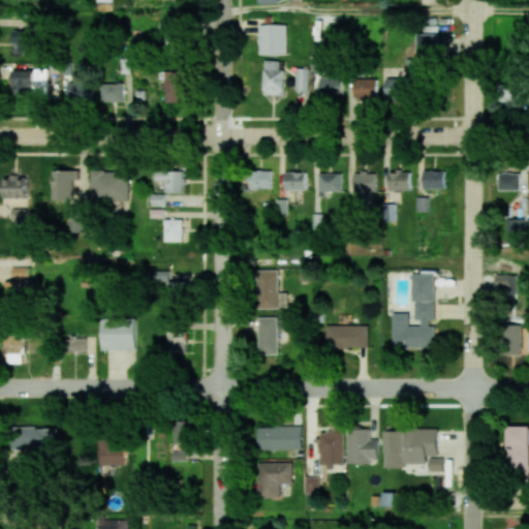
[(287,25),(259,24),(259,55),(287,55),(287,25)]
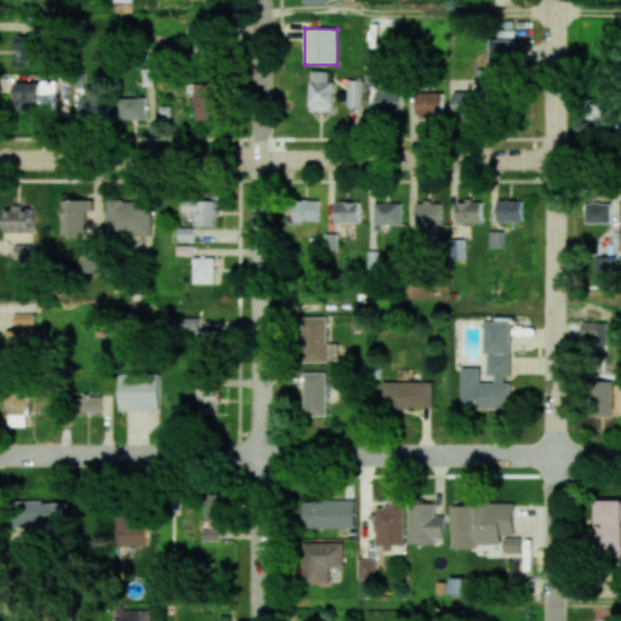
[(40,63),(39,33),(13,34),(15,63),(40,63)]
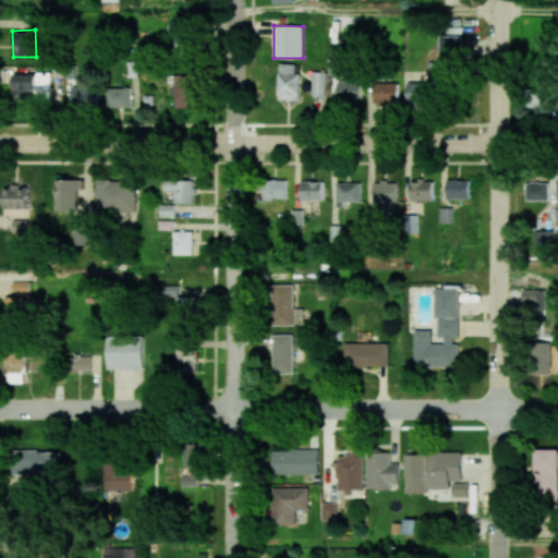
[(441,69),(457,69),(456,58),(469,58),(469,35),(441,36),(441,69)]
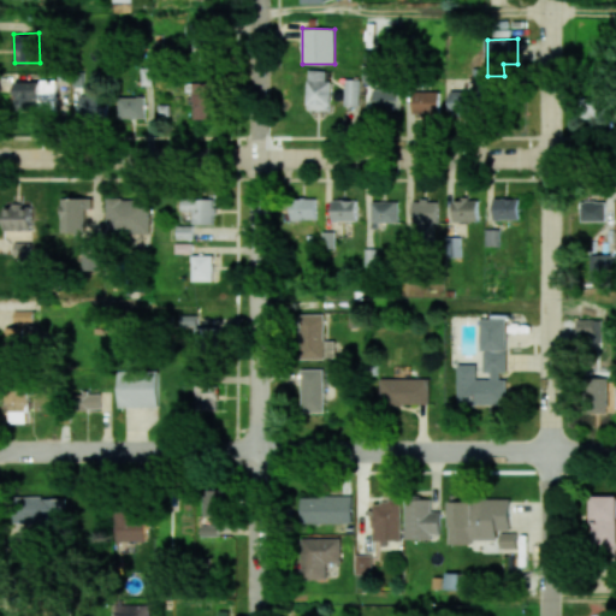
[(330,111),(331,82),(325,81),(326,71),(308,70),(307,110),(330,111)]
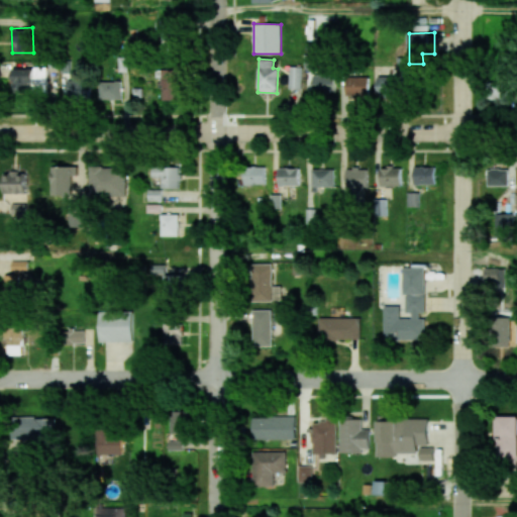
[(289,89),(301,89),(302,67),(290,67),(289,89)]
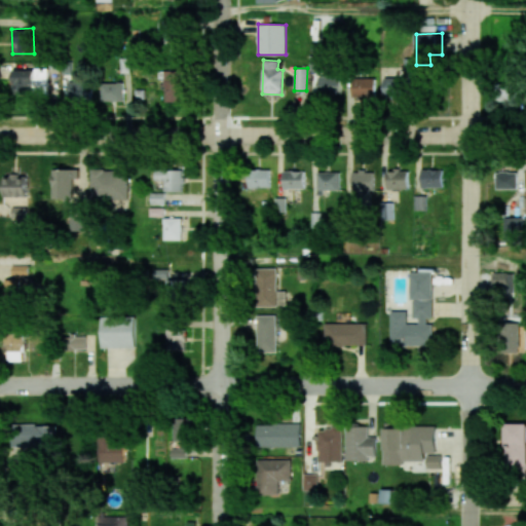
[(13,69),(13,92),(47,94),(47,70),(13,69)]
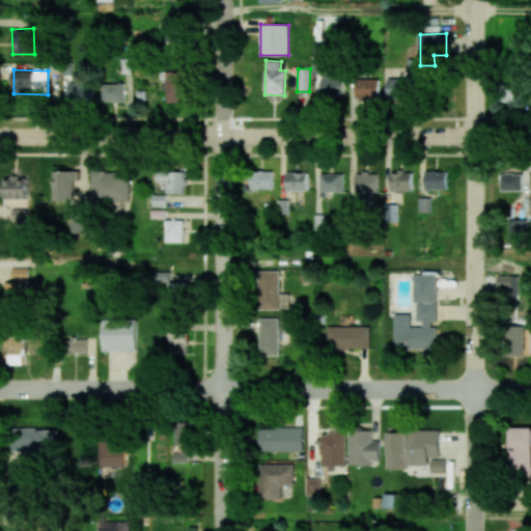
[(186,104),(185,72),(165,72),(166,104),(186,104)]
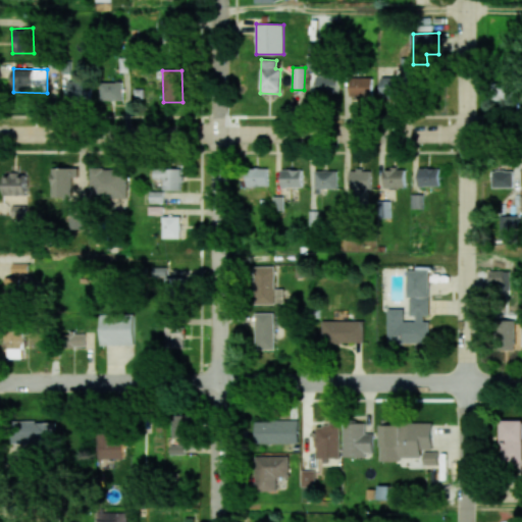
[(338,93),(340,76),(317,75),(316,93),(338,93)]
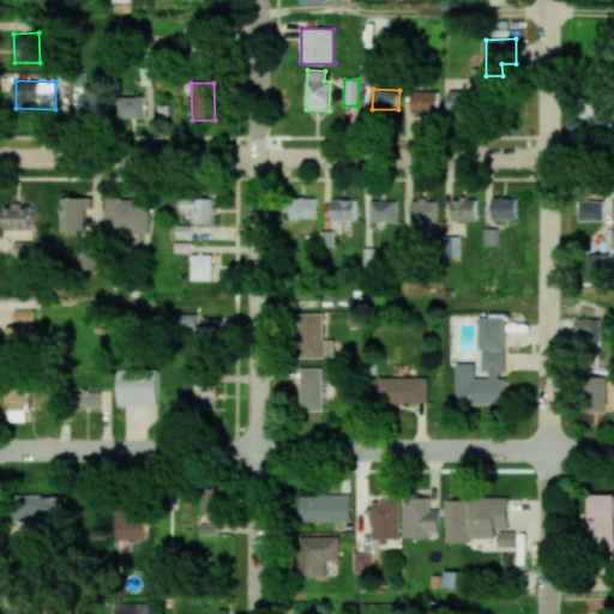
[(477,91),(447,90),(446,115),(476,116),(477,91)]
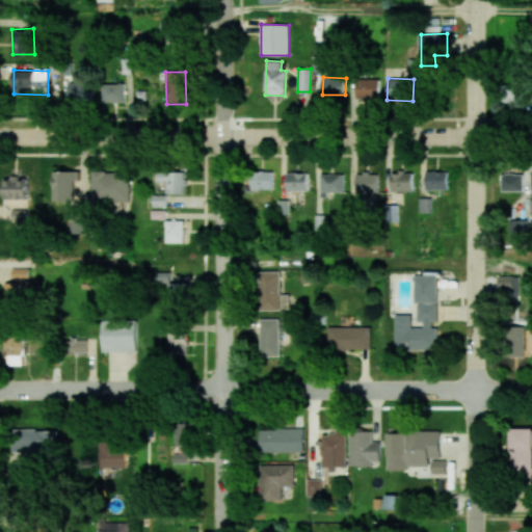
[(379,79),(356,79),(356,99),(380,99),(379,79)]
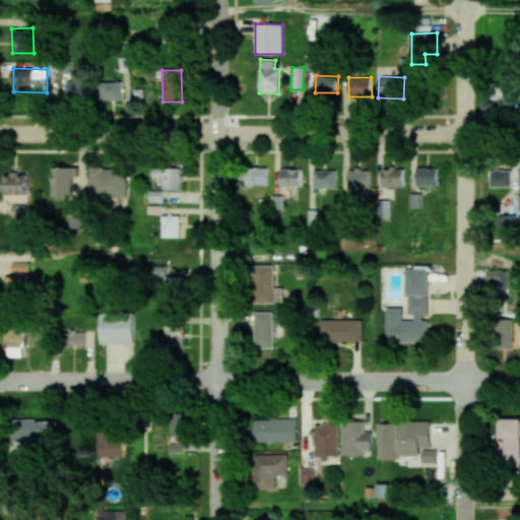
[(67,100),(88,101),(89,81),(67,80),(67,100)]
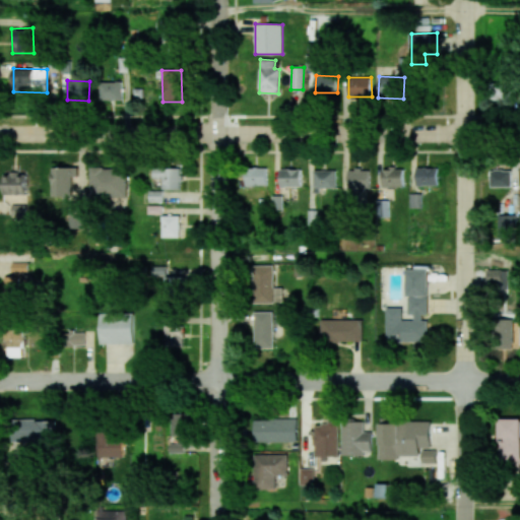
[(121,81),(100,82),(100,101),(122,100),(121,81)]
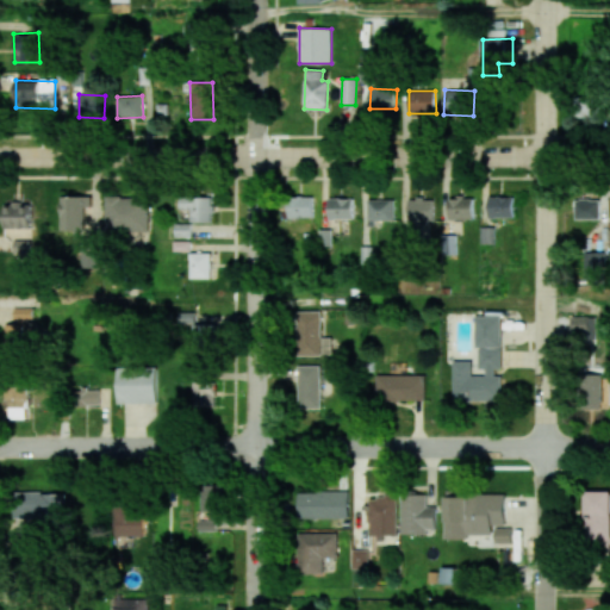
[(602,118),(604,101),(579,99),(577,114),(602,118)]
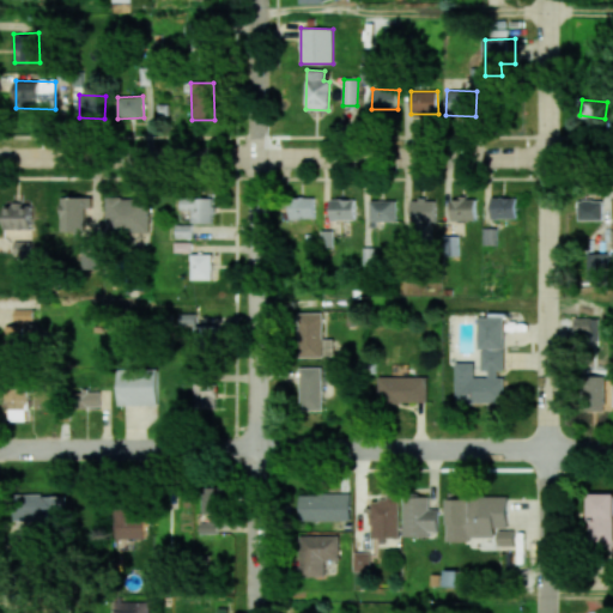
[(85,232),(85,207),(91,207),(92,198),(61,196),(61,232),(85,232)]
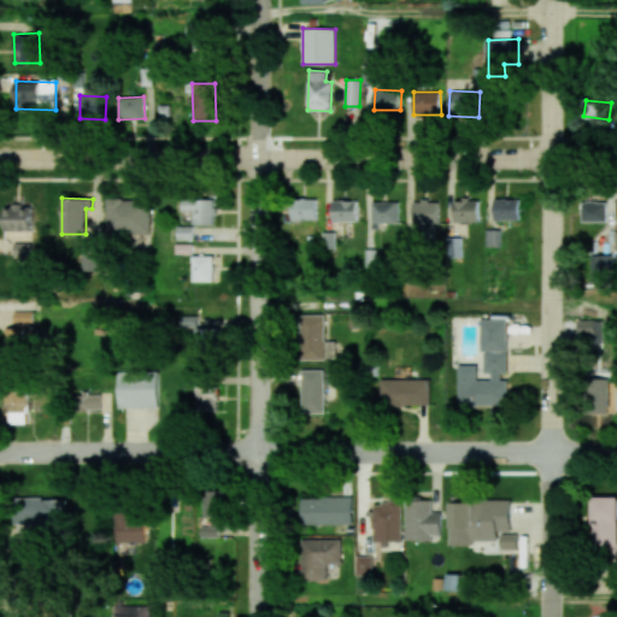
[(107,199),(106,233),(150,234),(151,200),(107,199)]
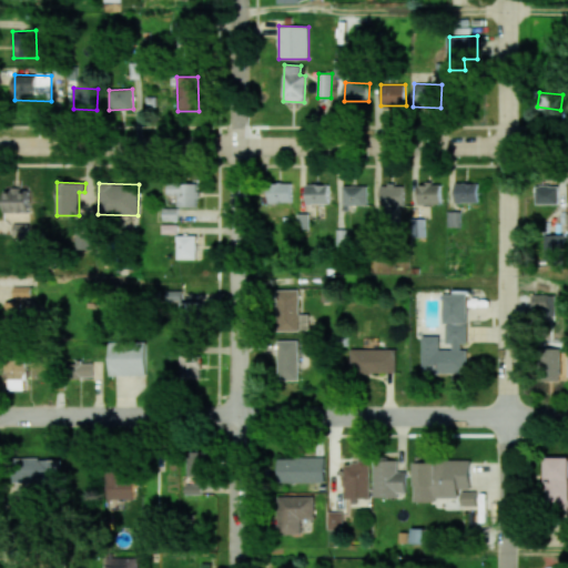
[(178,206),(196,206),(198,183),(168,183),(168,194),(178,195),(178,206)]
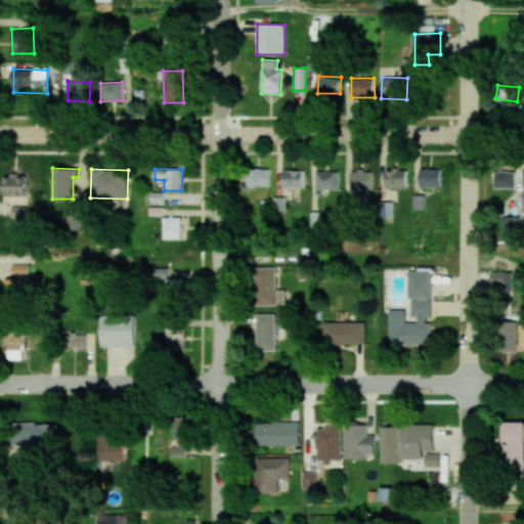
[(268,169),(248,169),(248,187),(269,187),(268,169)]
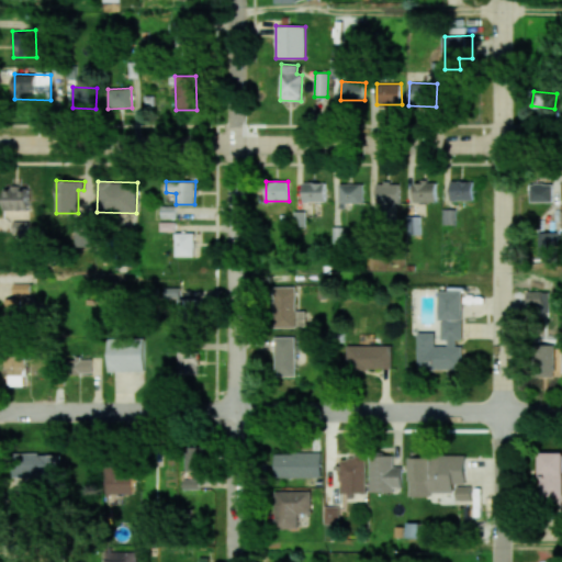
[(413,202),(436,202),(437,181),(414,181),(413,202)]
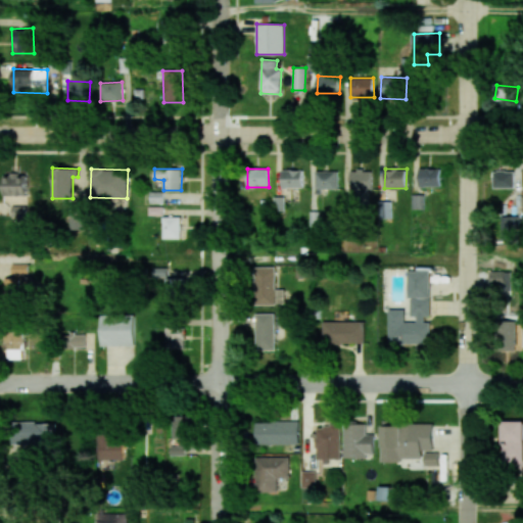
[(419,169),(420,187),(440,186),(440,169),(419,169)]
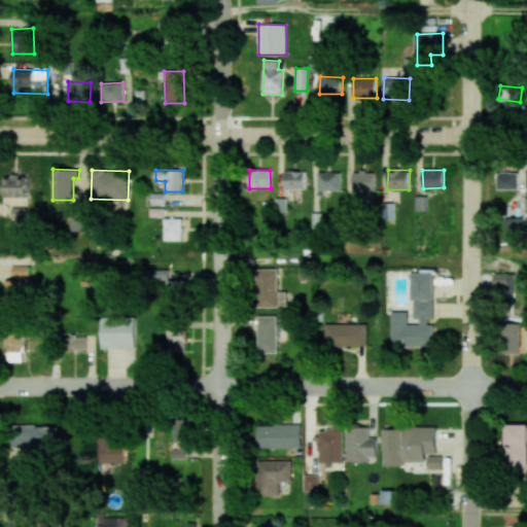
[(305,189),(305,171),(284,171),(284,189),(305,189)]
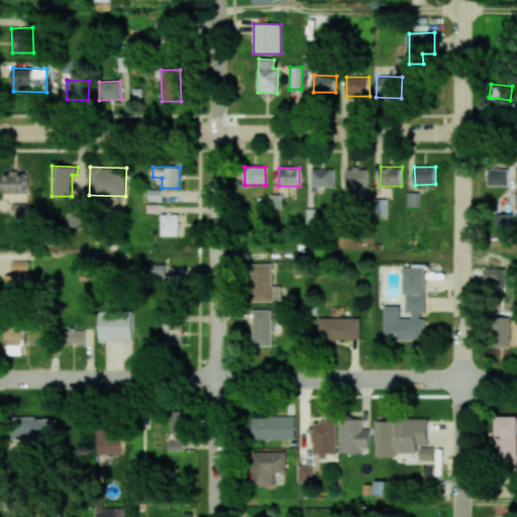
[(333,169),(312,170),(312,187),(333,187),(333,169)]
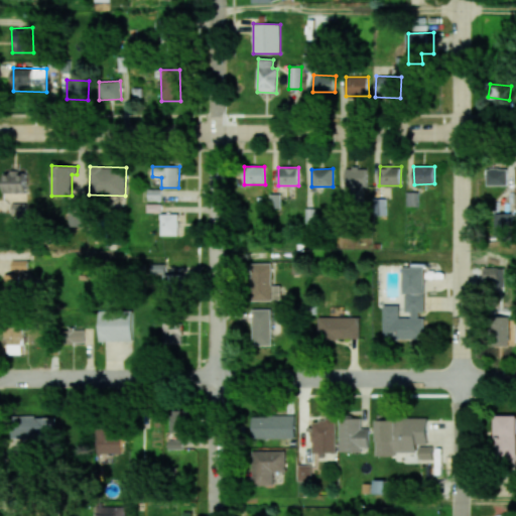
[(366,186),(366,168),(346,168),(346,186),(366,186)]
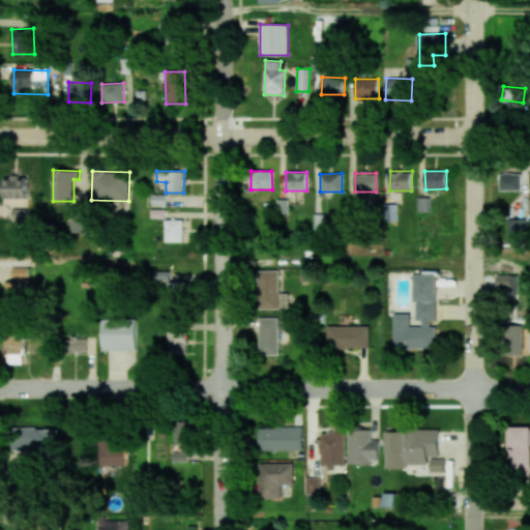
[(521,189),(521,173),(499,174),(500,190),(521,189)]
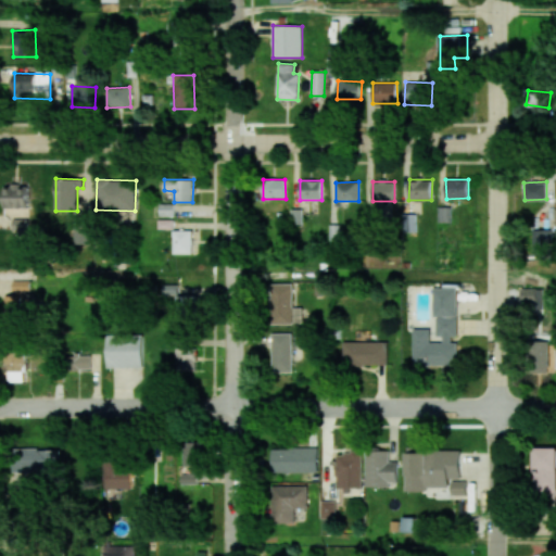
[(28,186),(3,185),(3,207),(27,209),(28,186)]
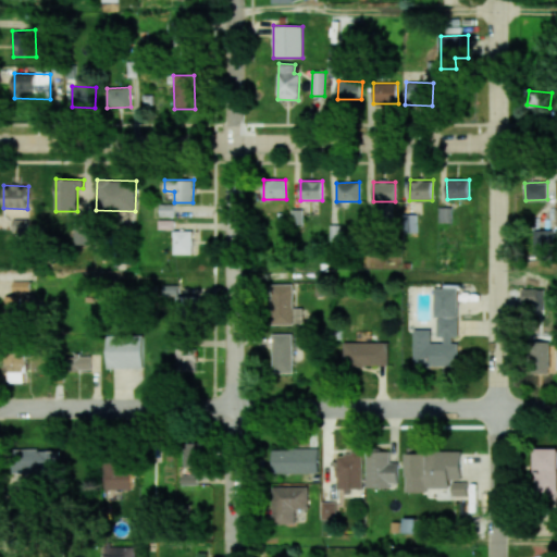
[(452,223),(452,207),(440,207),(438,223),(452,223)]
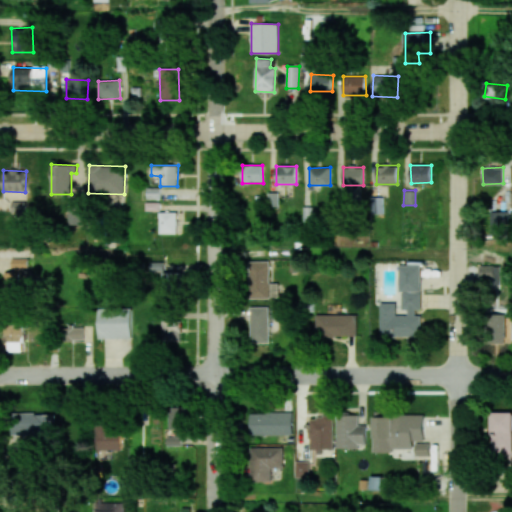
[(507,211),(491,212),(491,233),(508,232),(507,211)]
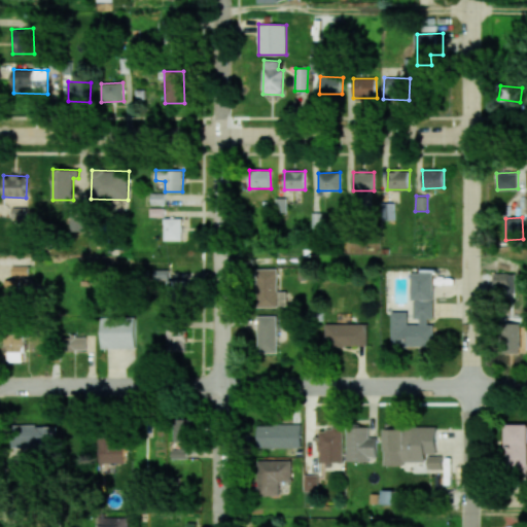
[(182,241),(182,218),(165,218),(165,240),(182,241)]
